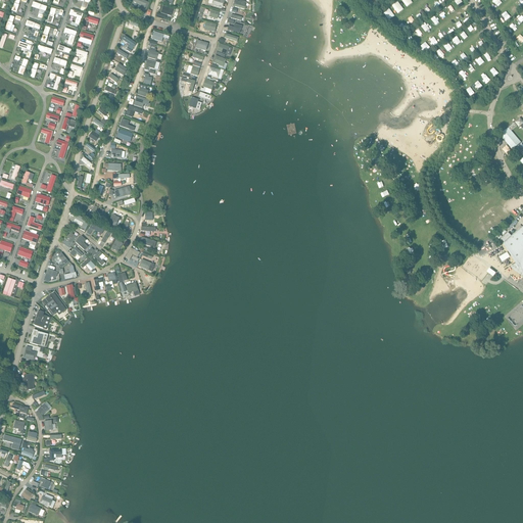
[(14,3),(11,11),(13,12),(16,13),(19,5),(18,5),(20,0),(14,0),(14,3)]
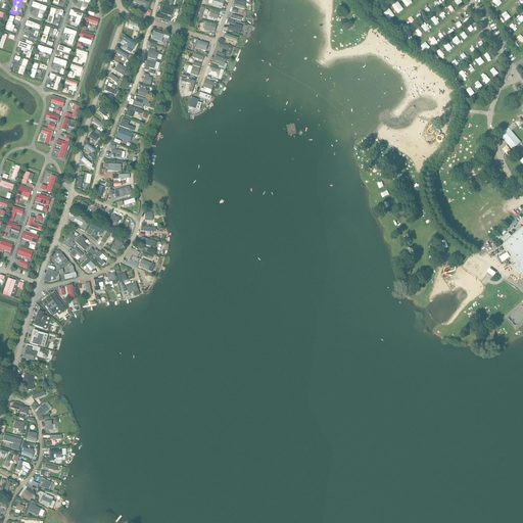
[(142,0),(134,0),(134,2),(143,6),(140,12),(145,14),(148,7),(150,3),(149,3),(142,0)]
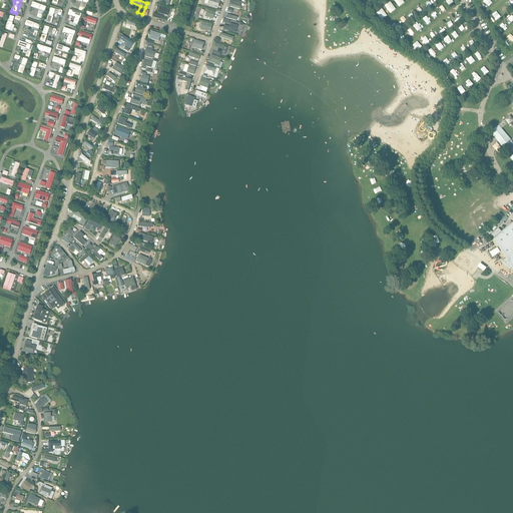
[(215,0),(208,0),(207,5),(218,9),(220,1),(215,0)]
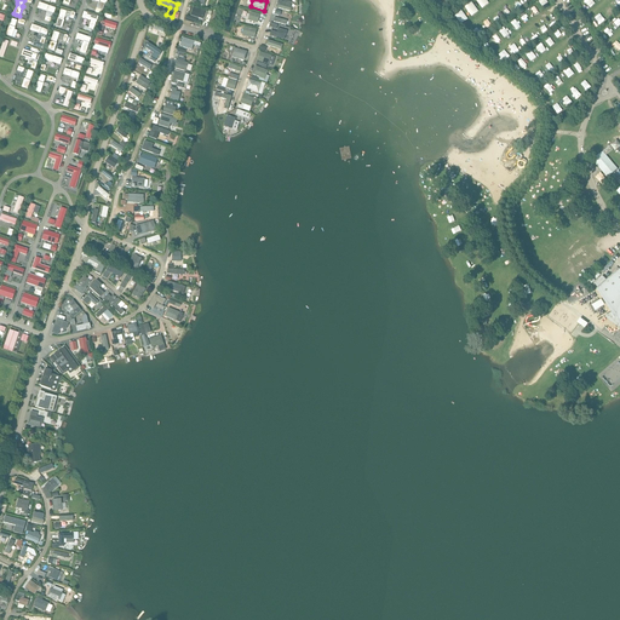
[(39,3),(38,9),(46,12),(46,11),(53,13),(56,9),(39,3)]
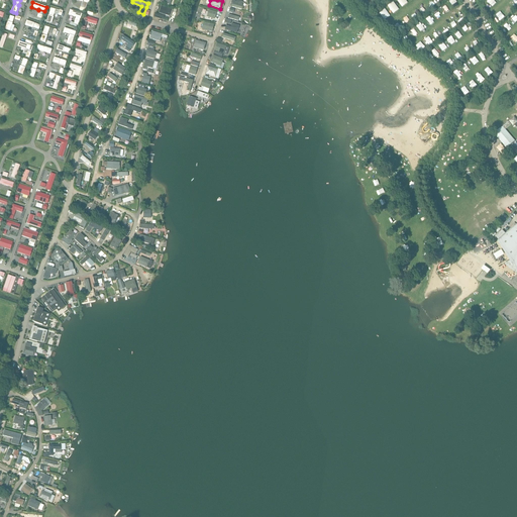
[(161,6),(159,13),(166,15),(169,16),(171,9),(168,8),(161,6)]
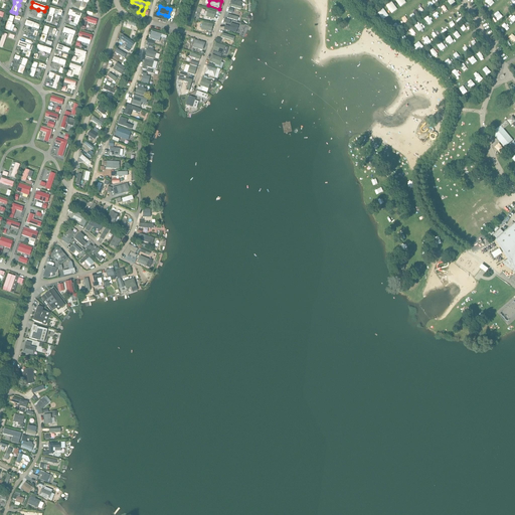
[(48,15),(46,22),(51,24),(53,17),(53,14),(55,9),(50,8),(48,15)]
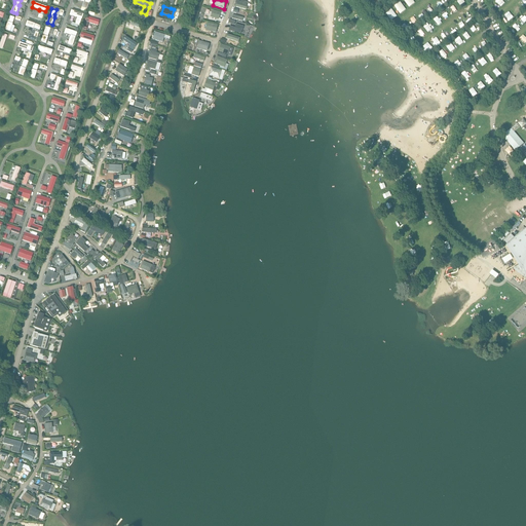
[(71,10),(69,15),(77,17),(75,25),(78,26),(79,26),(81,20),(83,14),(71,10)]
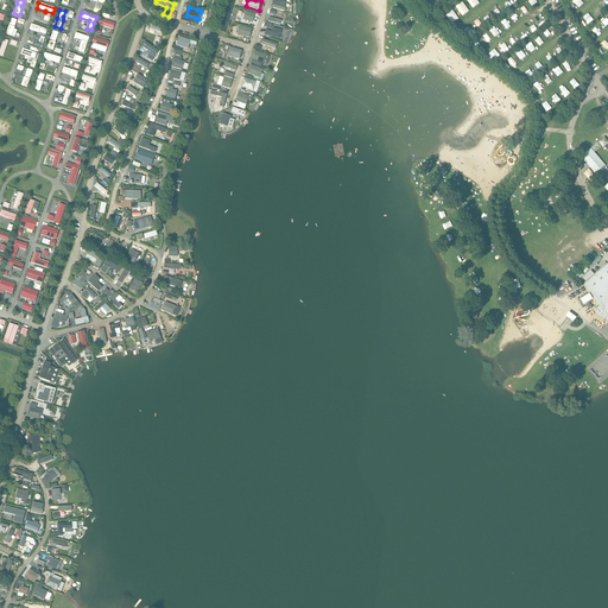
[(244,20),(253,23),(254,16),(246,13),(244,20)]
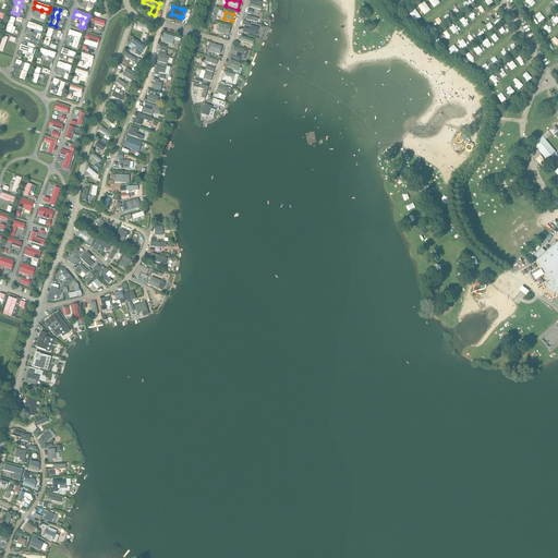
[(11,16),(5,32),(11,34),(14,25),(13,25),(15,19),(11,16)]
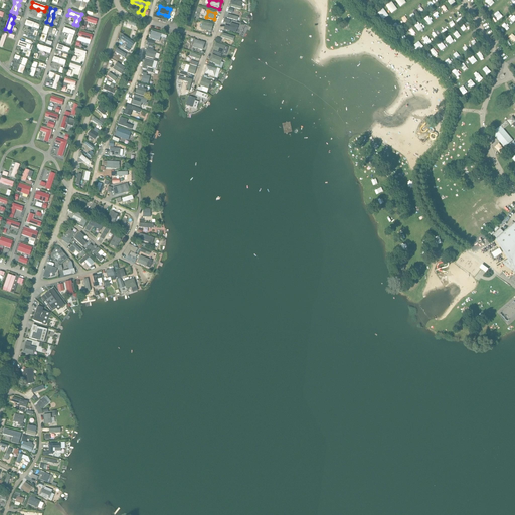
[(84,16),(83,21),(87,22),(96,25),(98,20),(84,16)]
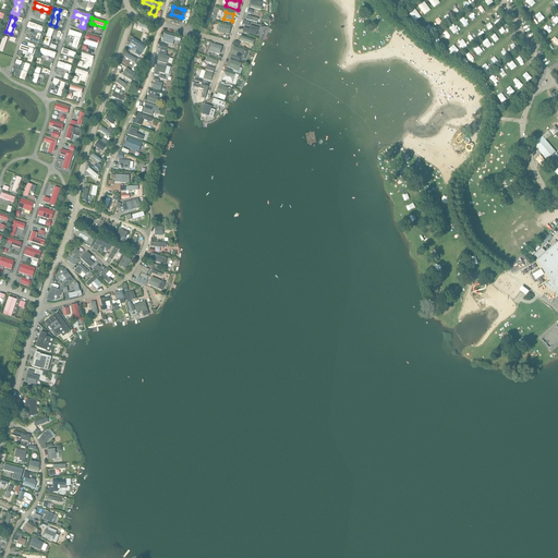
[(29,22),(27,27),(36,31),(43,32),(44,27),(37,25),(29,22)]
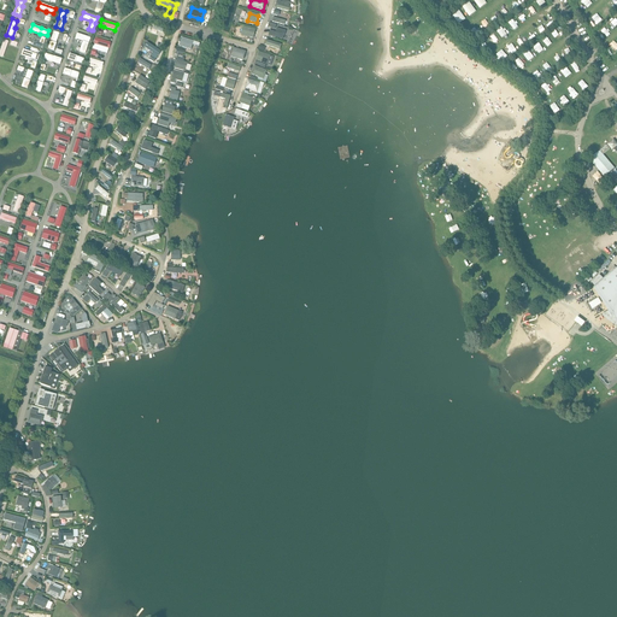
[(244,27),(241,36),(253,39),(256,30),(244,27)]
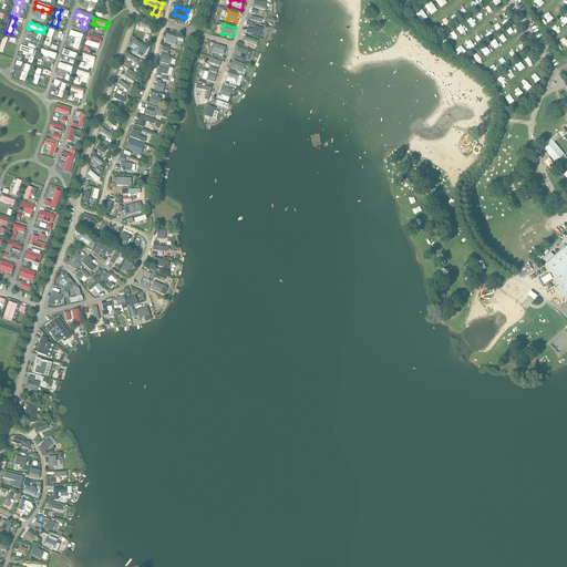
[(49,29),(43,45),(50,48),(52,40),(53,37),(54,31),(49,29)]
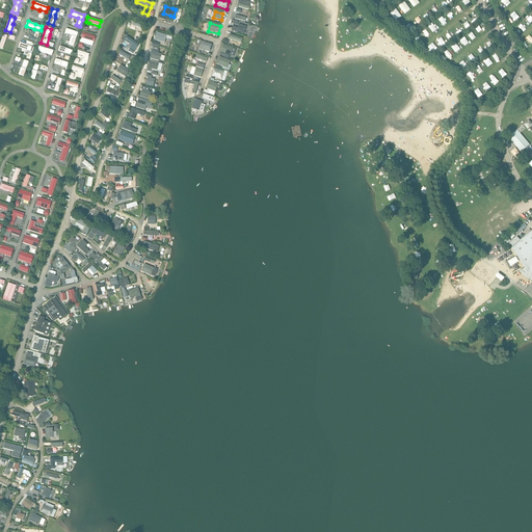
[(67,29),(64,33),(72,35),(68,45),(73,47),(78,33),(67,29)]
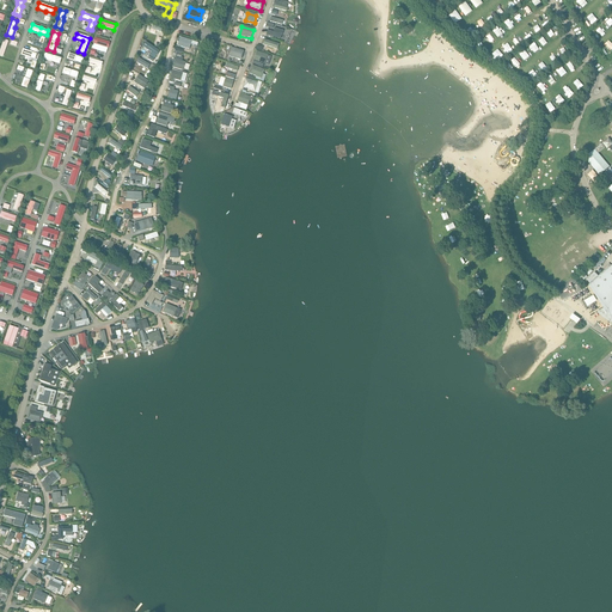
[(193,41),(181,37),(177,46),(189,50),(193,41)]
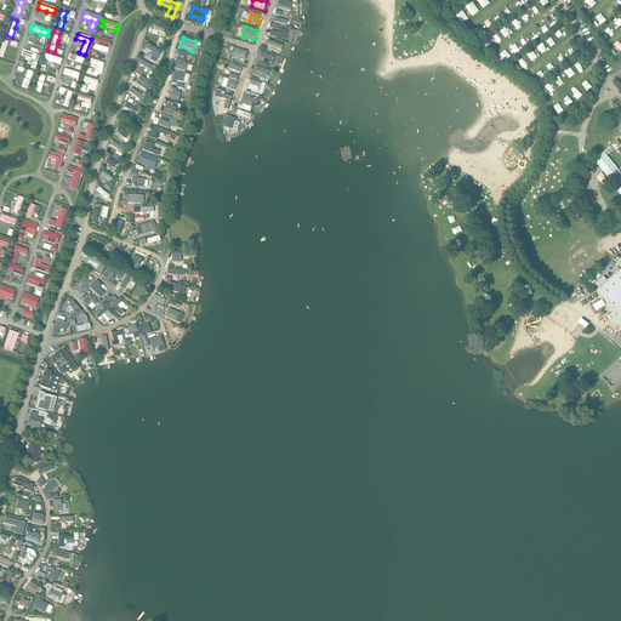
[(95,45),(93,50),(97,51),(108,55),(109,49),(109,50),(112,44),(96,39),(95,45)]
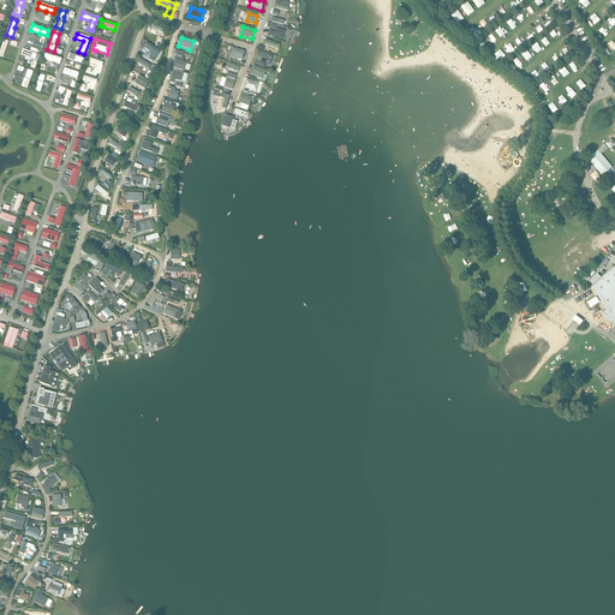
[(279,51),(280,45),(266,40),(263,46),(279,51)]
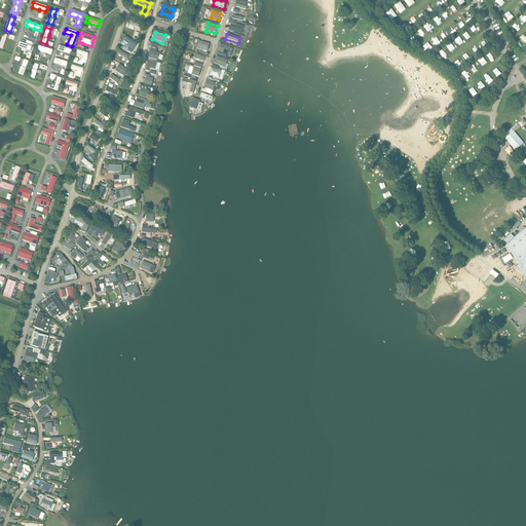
[(123,40),(133,46),(135,43),(125,37),(123,40)]
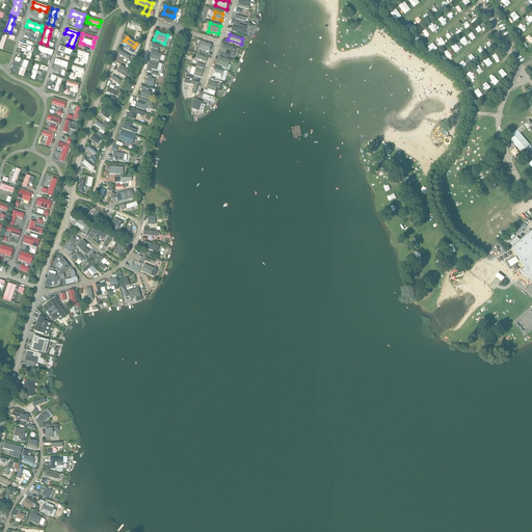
[(198,49),(209,52),(212,45),(201,42),(198,49)]
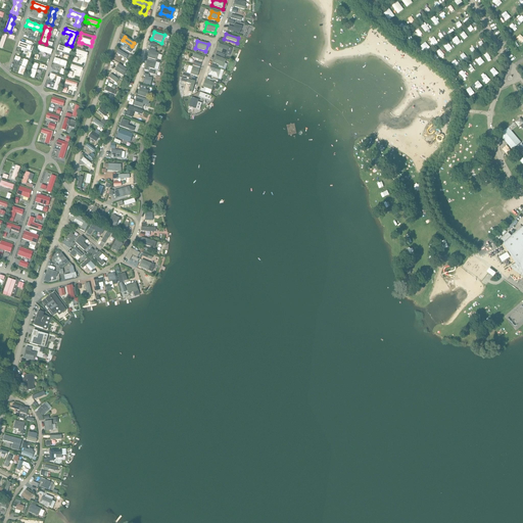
[(19,42),(17,47),(25,49),(32,51),(34,47),(19,42)]
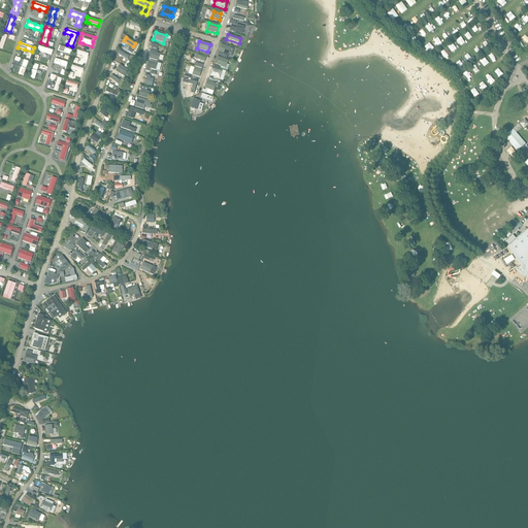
[(231,47),(222,44),(219,52),(228,55),(231,47)]
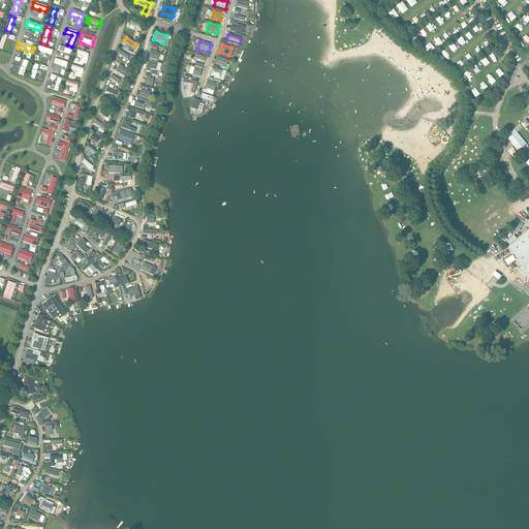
[(39,45),(37,51),(44,53),(44,54),(52,56),(53,51),(39,45)]
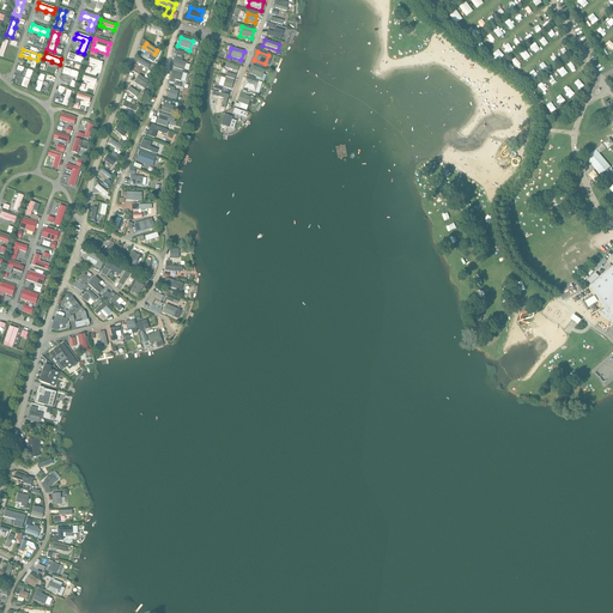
[(68,54),(67,60),(74,62),(74,61),(76,62),(76,65),(80,67),(82,66),(84,59),(68,54)]
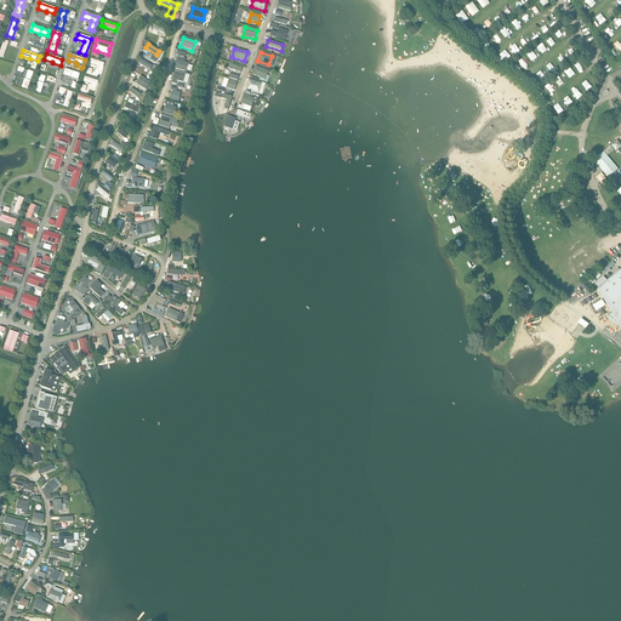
[(175,69),(186,72),(188,63),(184,62),(186,60),(178,58),(175,69)]
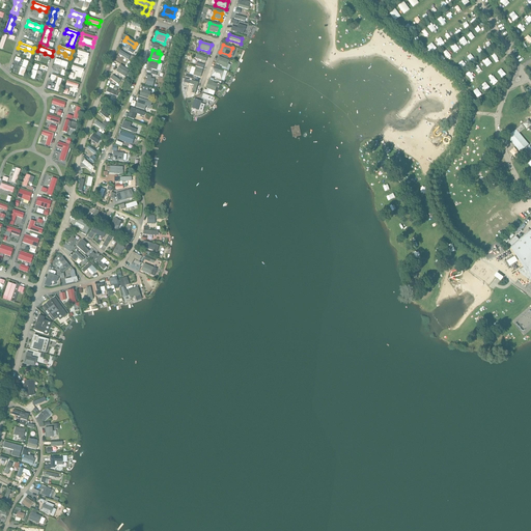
[(229,61),(219,57),(216,64),(227,68),(229,61)]
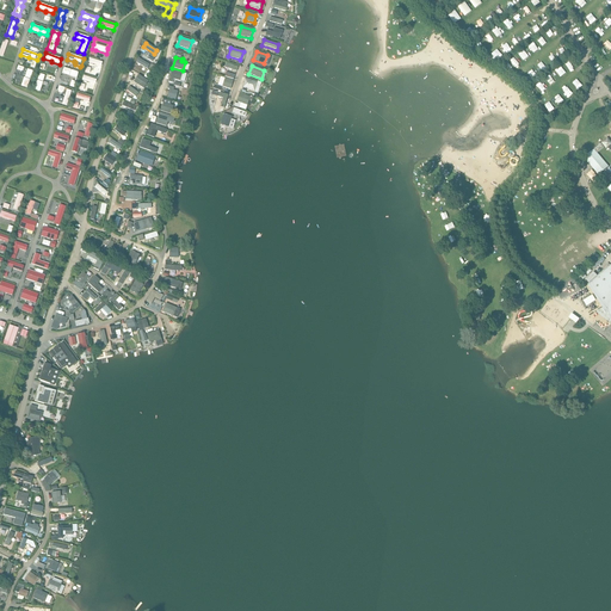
[(63,68),(62,74),(69,76),(69,75),(76,78),(79,73),(63,68)]
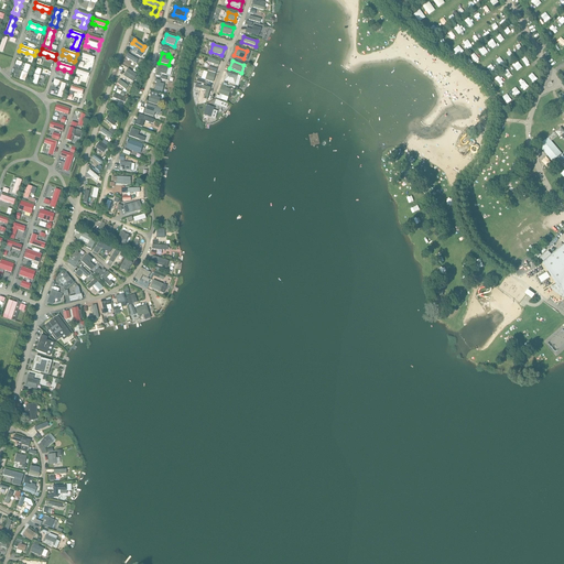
[(22,73),(20,80),(25,82),(31,66),(25,64),(22,73)]
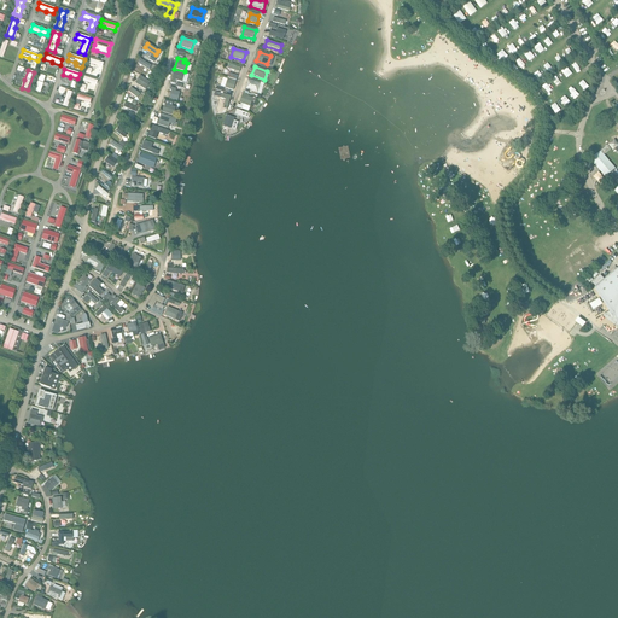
[(182,82),(185,74),(174,70),(170,82),(175,85),(176,81),(182,82)]
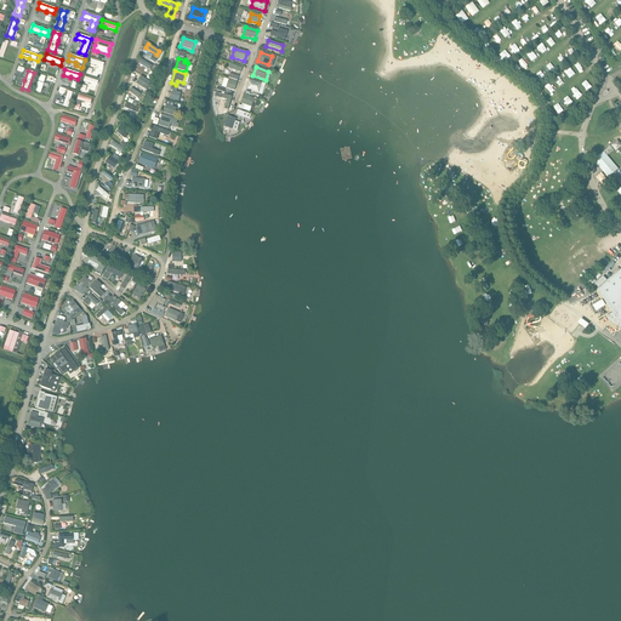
[(40,75),(34,91),(40,93),(44,84),(46,77),(40,75)]
